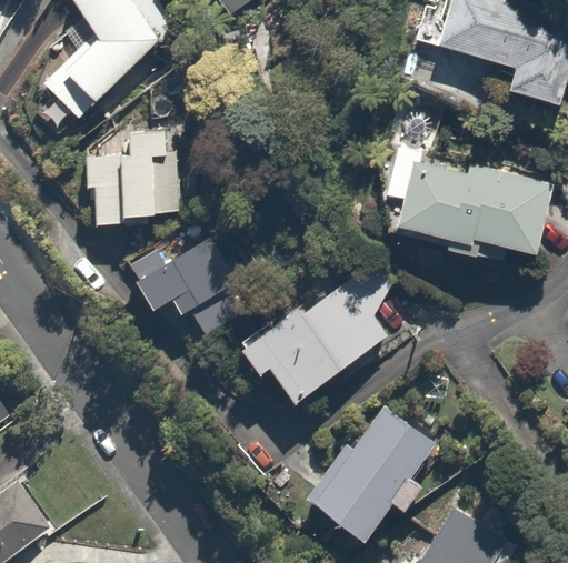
[(189,14),(176,0),(68,0),(97,30),(43,80),(79,118),(189,14)]
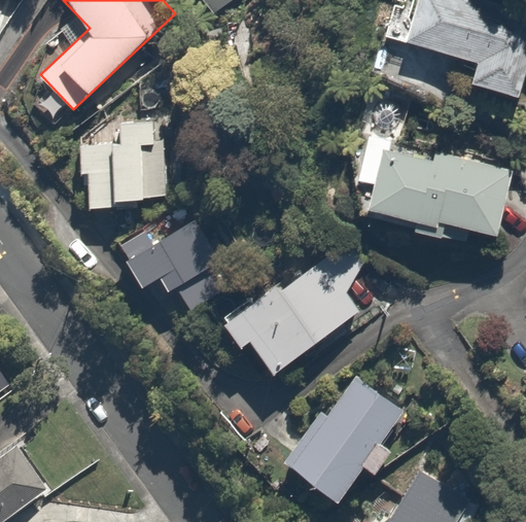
[(185,0),(212,34),(255,0),(185,0)]
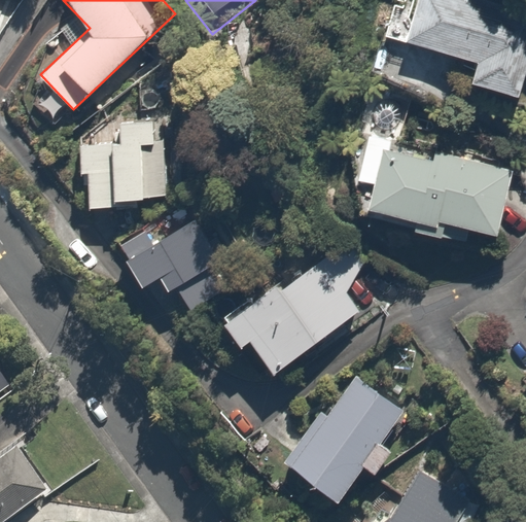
[(395,0),(386,37),(478,61),(471,84),(517,96),(525,61),(525,24),(452,5),(452,0),(395,0)]
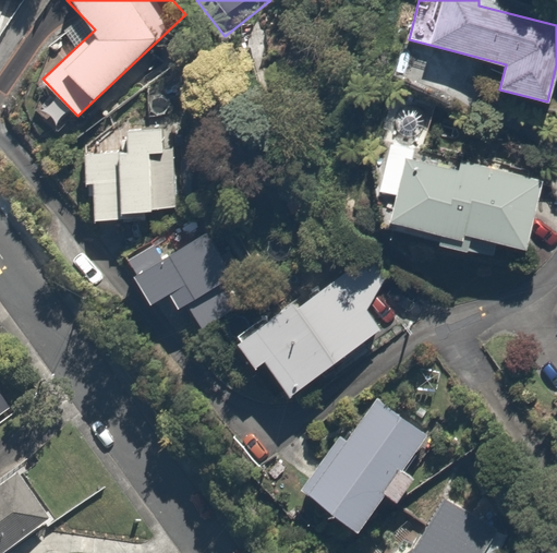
[(173,227),(178,128),(126,124),(125,156),(86,154),(85,185),(95,185),(94,224),(173,227)]
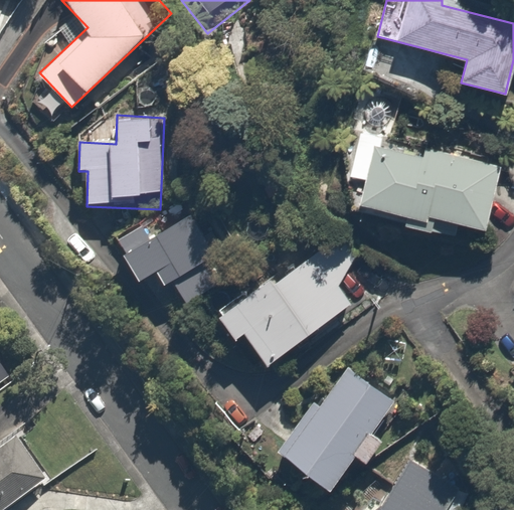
[(499,169),(372,145),(360,208),(406,216),(404,229),(458,239),(461,224),(488,229),(499,169)]
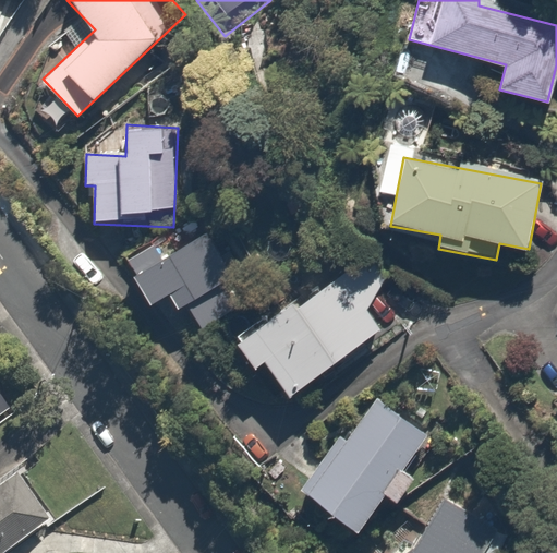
[(218,217),(130,273),(150,305),(169,293),(190,326),(239,295),(225,272),(244,260),(218,217)]
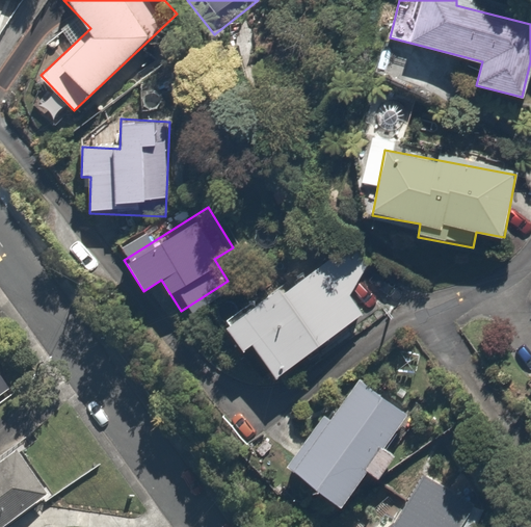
[(370,284),(347,248),(227,328),(240,348),(254,339),(275,371),(361,314),(349,297),(370,284)]
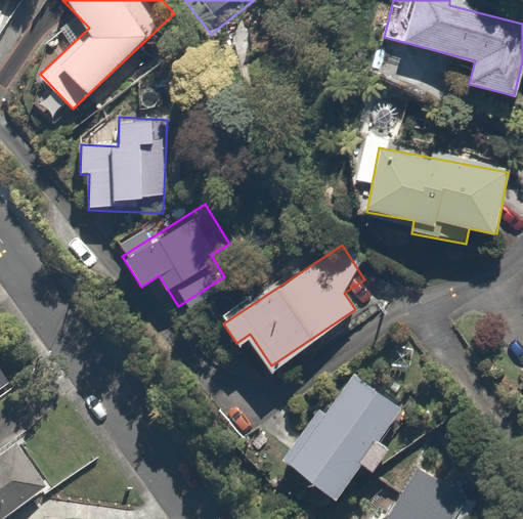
[(522,339),(510,352),(522,365),(522,339)]
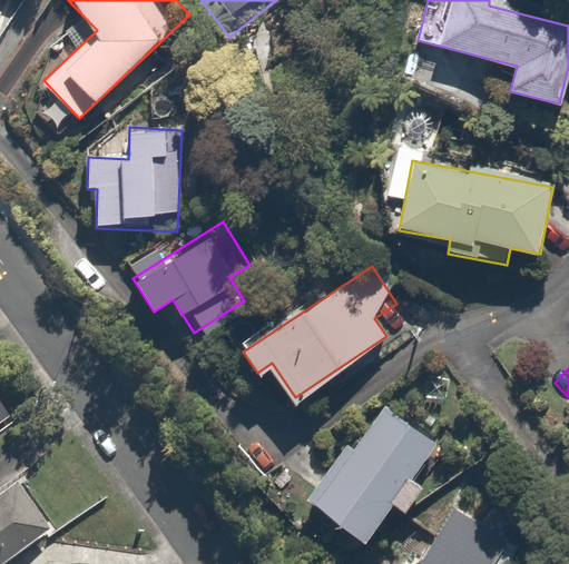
[(0,397),(0,425),(12,417),(0,397)]
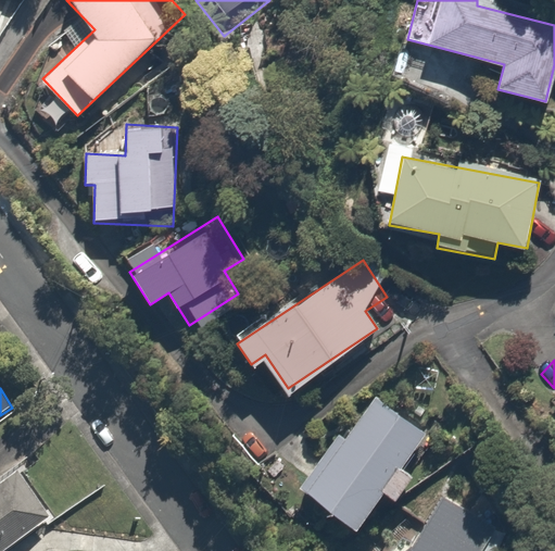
[(424,435),(374,395),(300,489),(353,530),(381,495),(396,506),(415,483),(398,468),(424,435)]
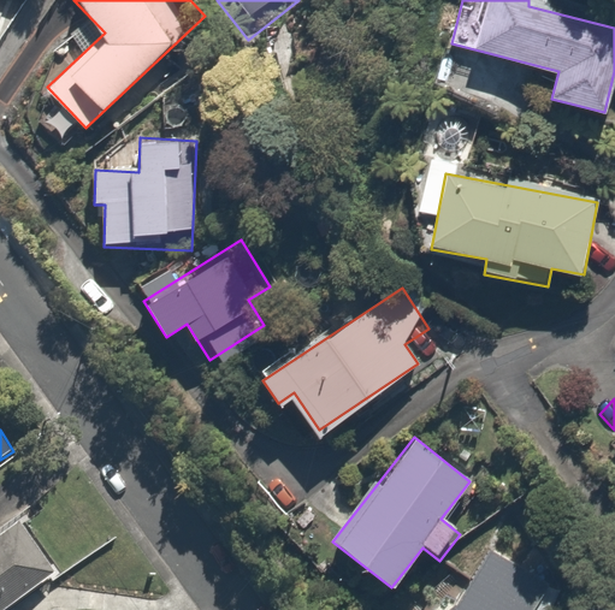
[(22,609),(17,603),(57,574),(18,521),(0,533),(0,609),(22,609)]
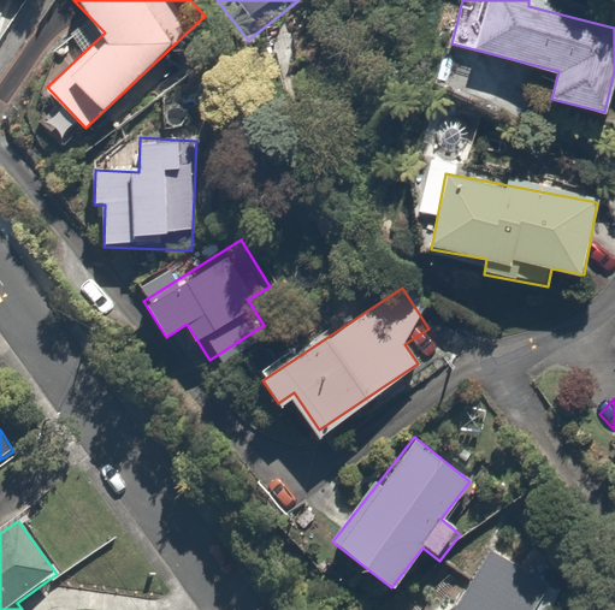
[(538,609),(553,581),(495,551),(454,609),(538,609)]
